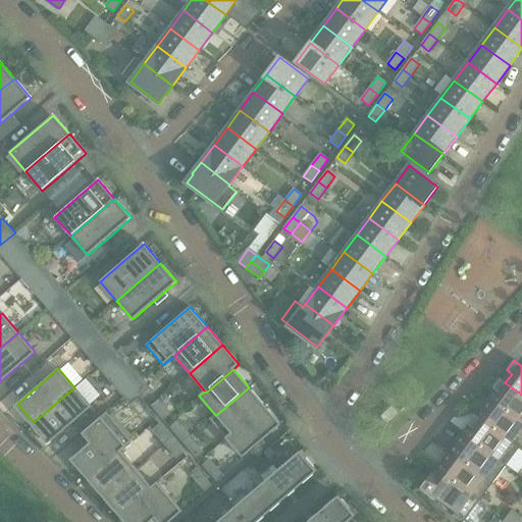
[(521,395),(505,382),(500,378),(492,388),(498,392),(491,401),(497,404),(521,423),(521,395)]
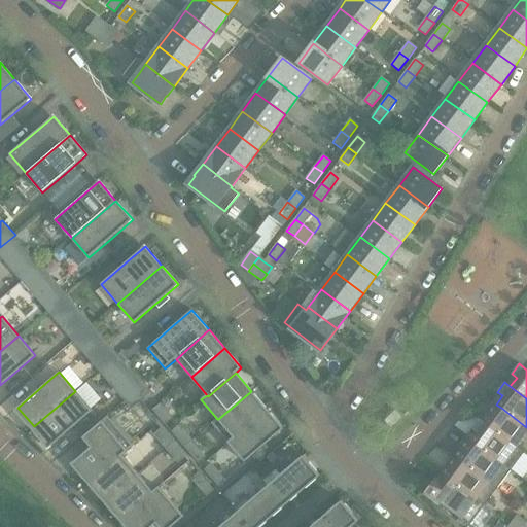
[(141,401),(150,393),(144,385),(134,393),(141,401)]
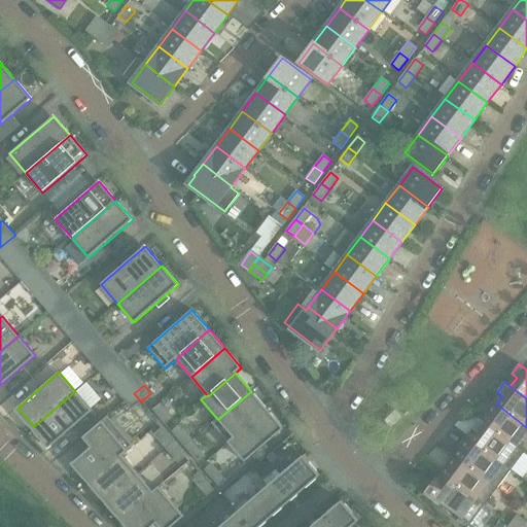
[(48,449),(93,411),(75,391),(34,426),(40,433),(37,435),(48,449)]
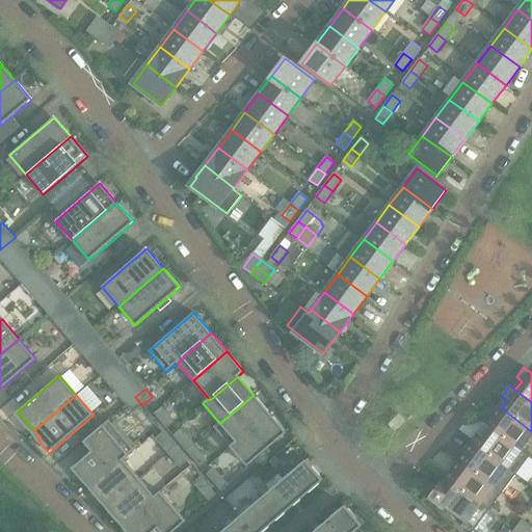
[(231,447),(269,413),(254,395),(220,423),(219,423),(213,427),(231,447)]
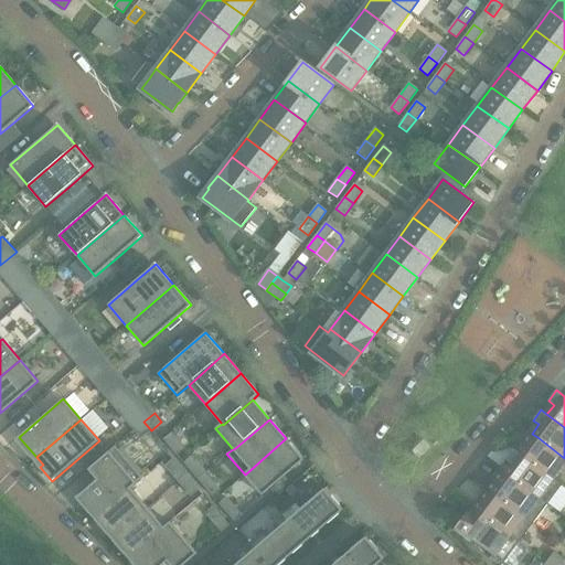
[(140,439),(151,430),(144,422),(134,430),(140,439)]
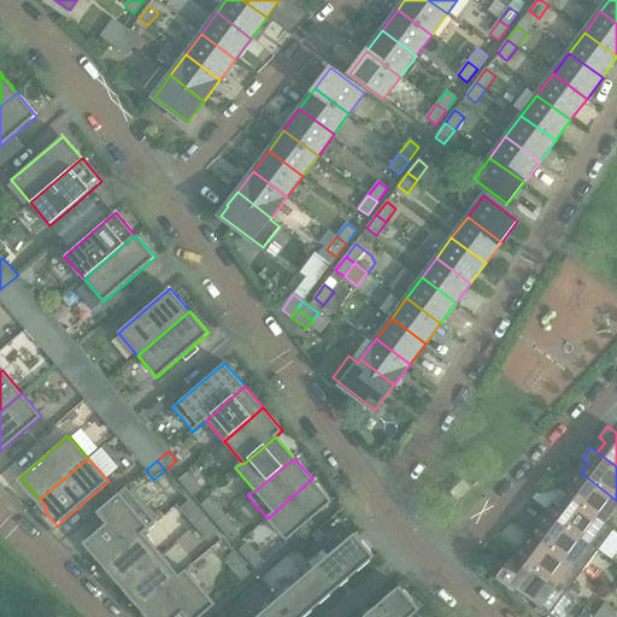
[(199,486),(188,474),(187,472),(178,480),(191,493),(199,486)]
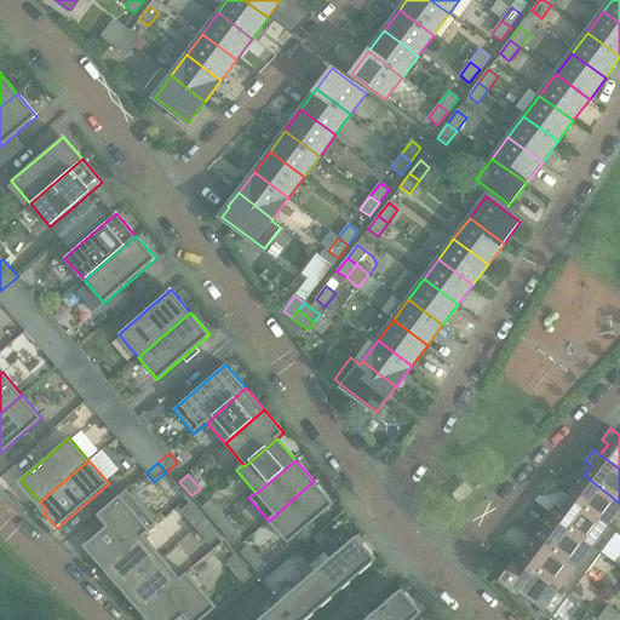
[(619,505),(619,503),(590,480),(584,476),(569,495),(590,512),(606,524),(619,505)]
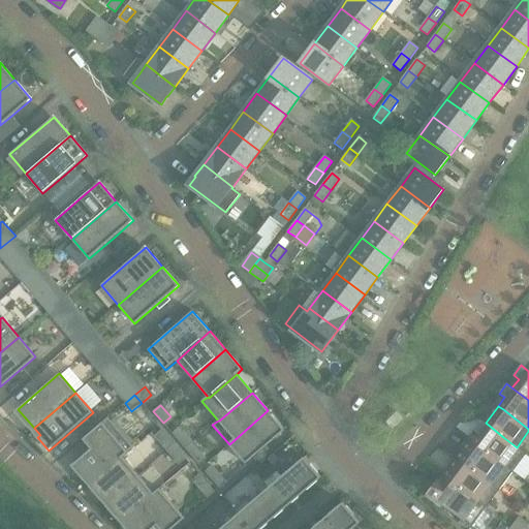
[(246,464),(285,430),(268,410),(229,444),(246,464)]
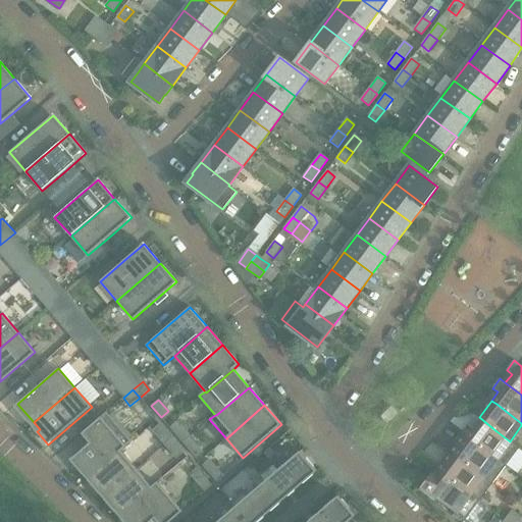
[(399,413),(392,406),(379,417),(387,424),(399,413)]
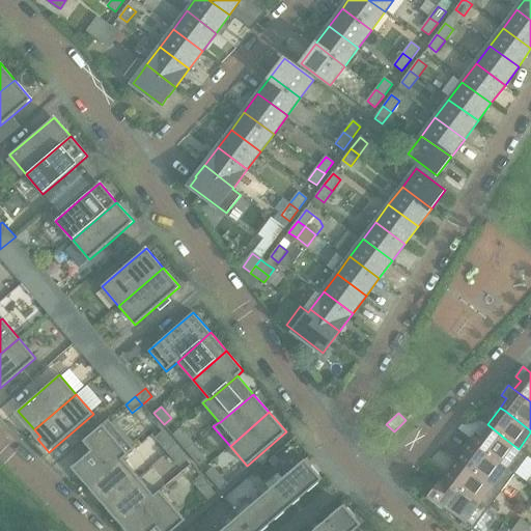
[(122,458),(134,449),(109,419),(83,441),(91,451),(75,465),(72,468),(79,475),(89,487),(122,458)]
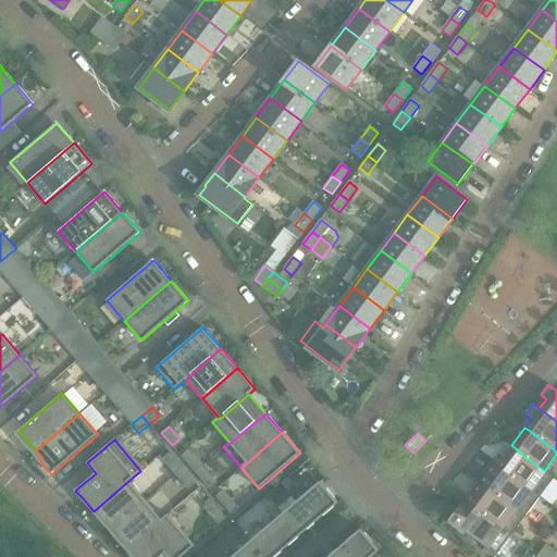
[(544,471),(530,460),(511,445),(510,445),(505,442),(497,452),(504,456),(496,465),(540,497),(554,479),(544,471)]
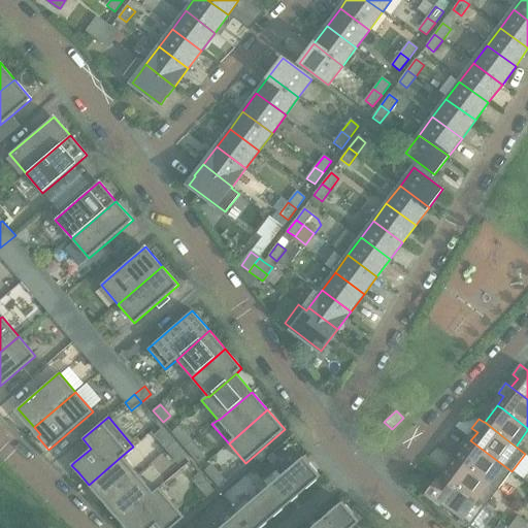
[(193,441),(182,429),(174,436),(186,449),(193,441)]
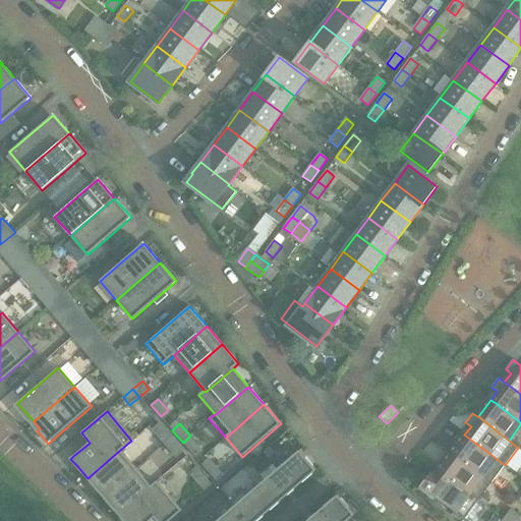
[(171,438),(162,427),(155,433),(164,444),(171,438)]
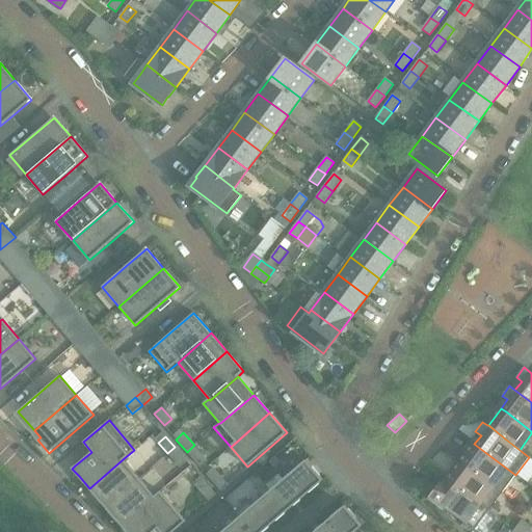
[(515,475),(474,444),(460,461),(502,493),(515,475)]
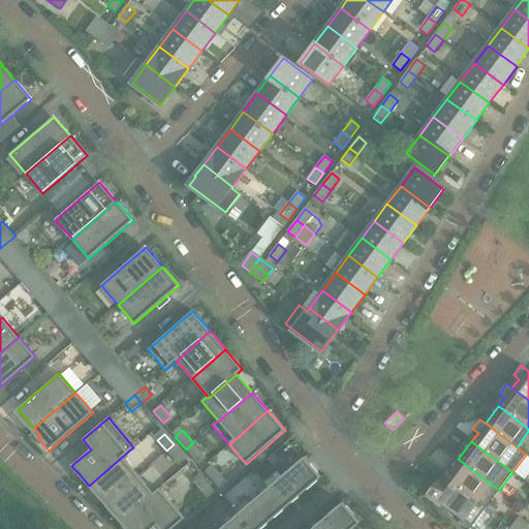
[(204,455),(193,442),(186,449),(196,462),(204,455)]
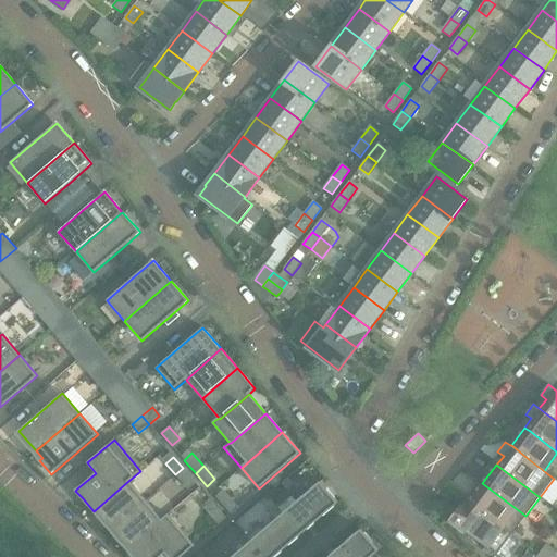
[(193,480),(183,468),(175,474),(185,486),(193,480)]
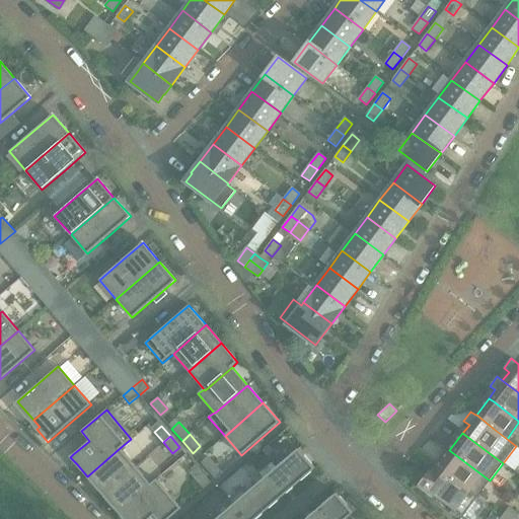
[(103,495),(136,466),(120,448),(87,476),(103,495)]
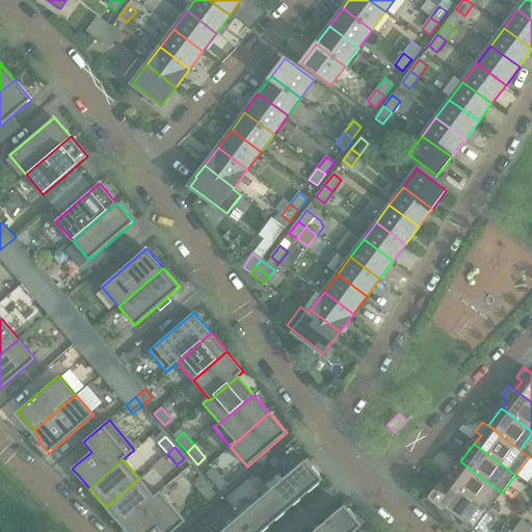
[(287,511),(319,483),(323,480),(306,459),(284,478),(280,473),(265,485),(270,490),(287,511)]
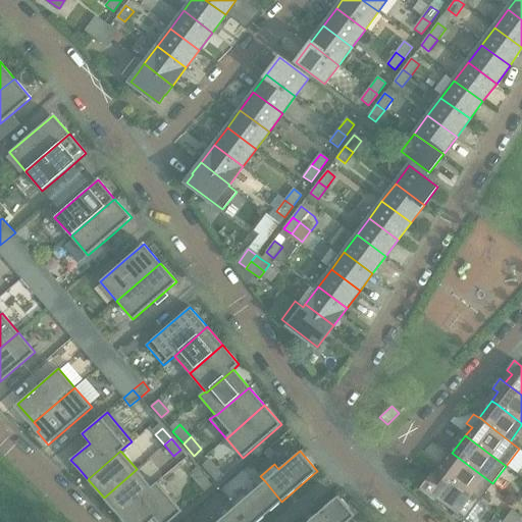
[(492,483),(452,453),(438,471),(479,501),(492,483)]
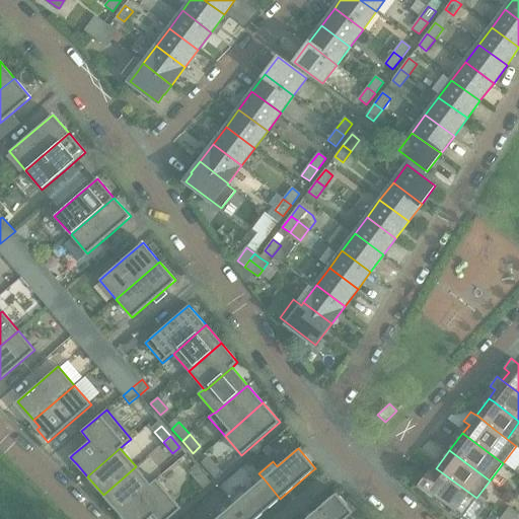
[(223,473),(211,459),(204,466),(215,479),(223,473)]
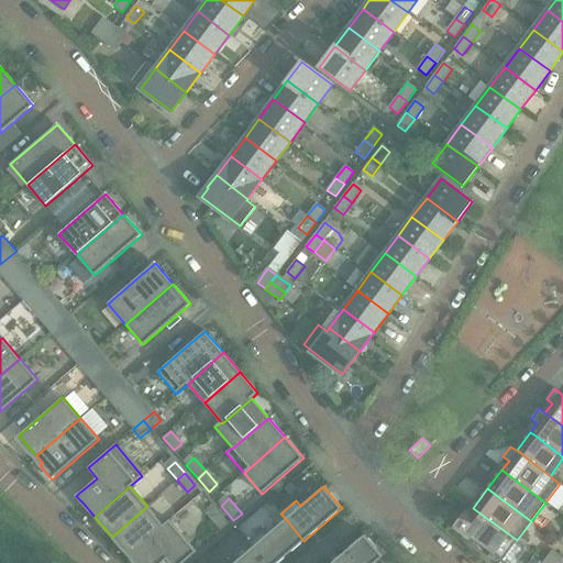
[(129,556),(165,526),(164,525),(147,506),(112,537),(129,556)]
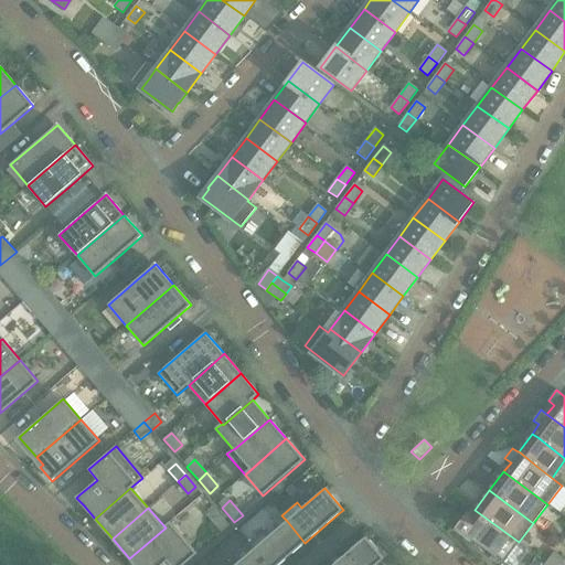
[(230,526),(215,510),(208,516),(222,533),(230,526)]
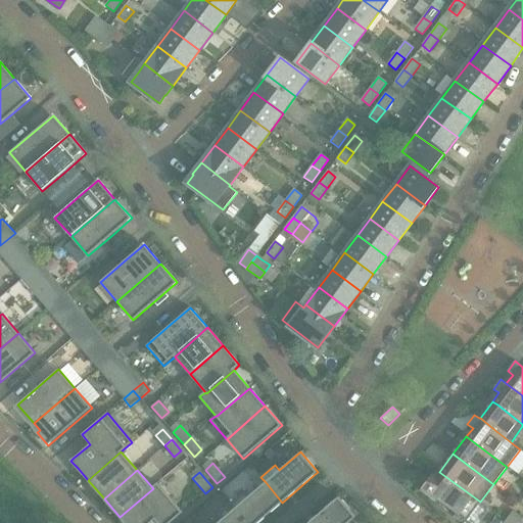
[(480,502),(439,472),(434,479),(431,476),(421,490),(435,502),(437,498),(466,521),(480,502)]
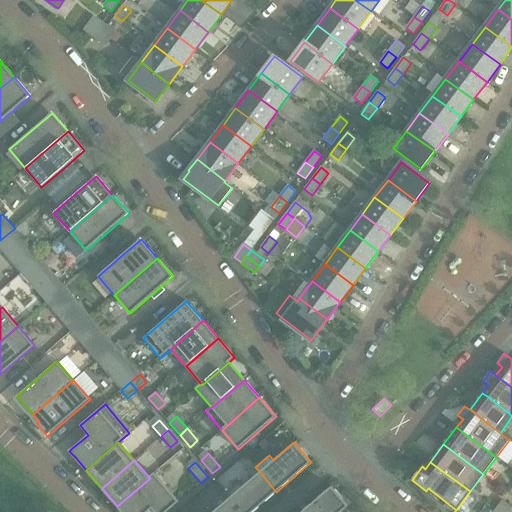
[(241,511),(252,511),(276,492),(260,472),(243,487),(238,481),(225,493),(241,511)]
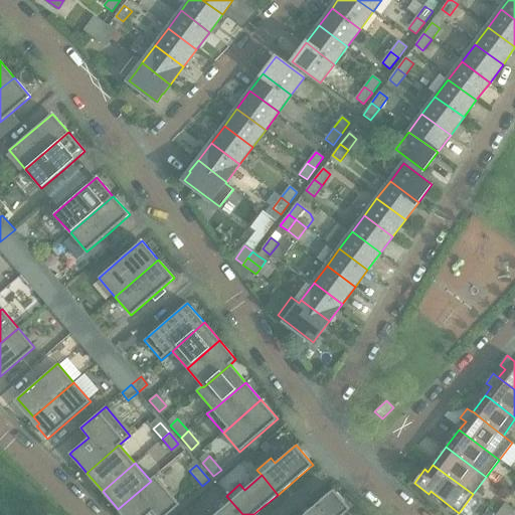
[(167,514),(180,504),(172,495),(155,476),(150,480),(151,481),(118,509),(123,514),(148,514),(153,511),(155,514),(167,514)]
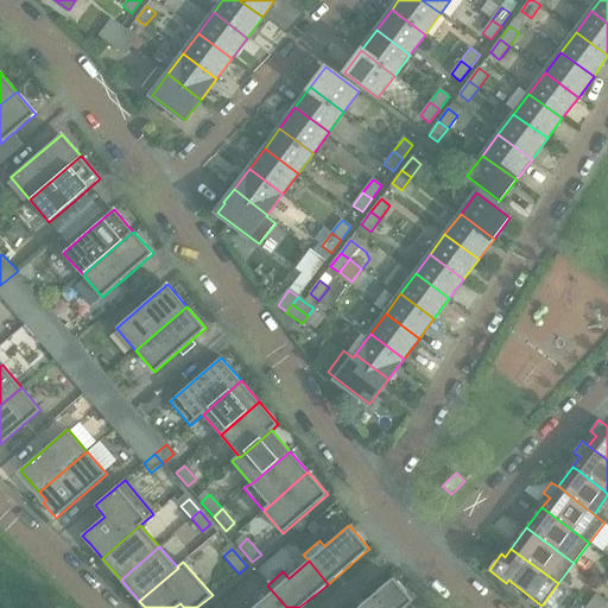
[(405,607),(411,603),(415,601),(394,577),(359,607),(405,607)]
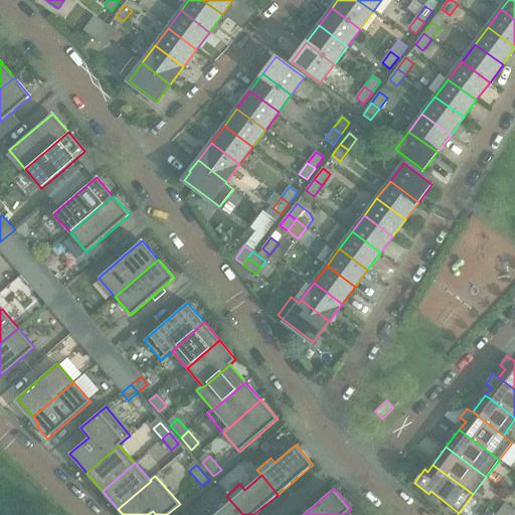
[(242,514),(226,496),(214,507),(218,512),(214,514),(242,514)]
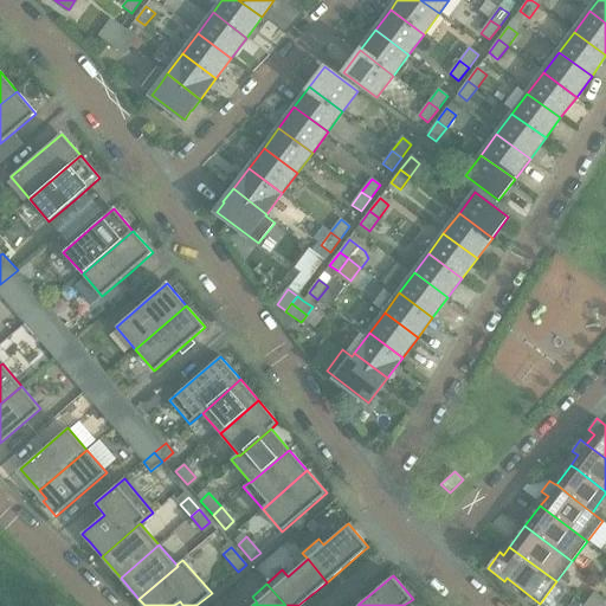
[(605,605),(605,600),(594,592),(586,601),(592,605),(605,605)]
